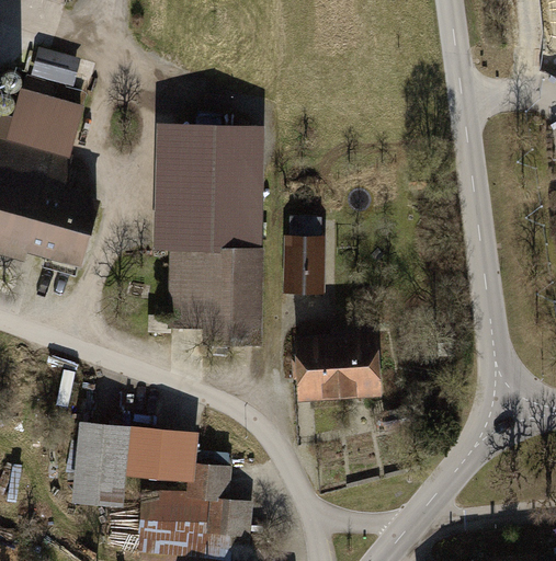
[(56,52),(48,80),(72,87),(80,57),(56,52)]
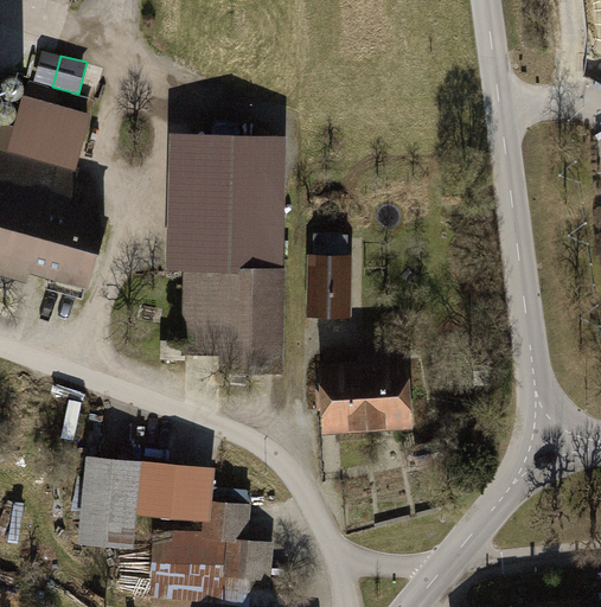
[(65,197),(90,113),(27,95),(11,151),(0,147),(0,266),(33,276),(36,266),(91,282),(113,211),(65,197)]
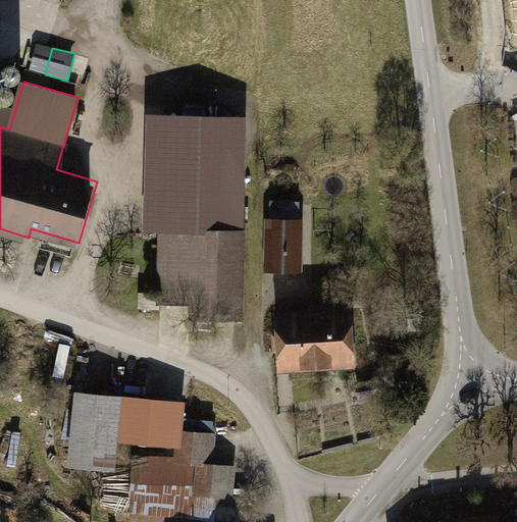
[(242,112),(143,110),(141,224),(240,226),(242,112)]
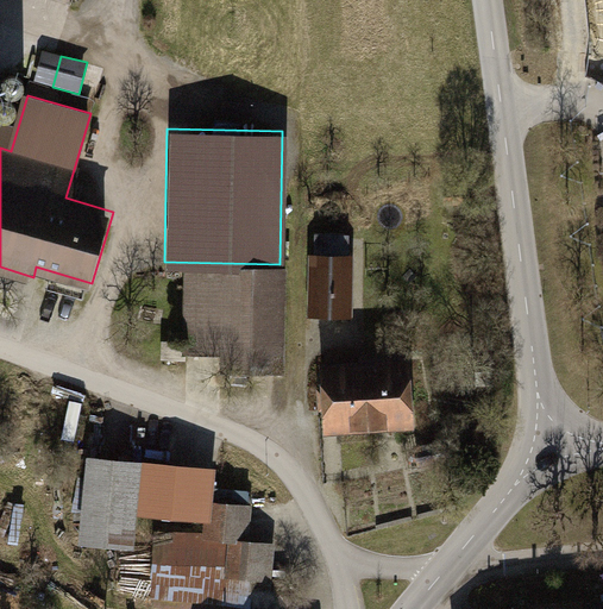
[(352,256),(307,256),(307,316),(351,316),(352,256)]
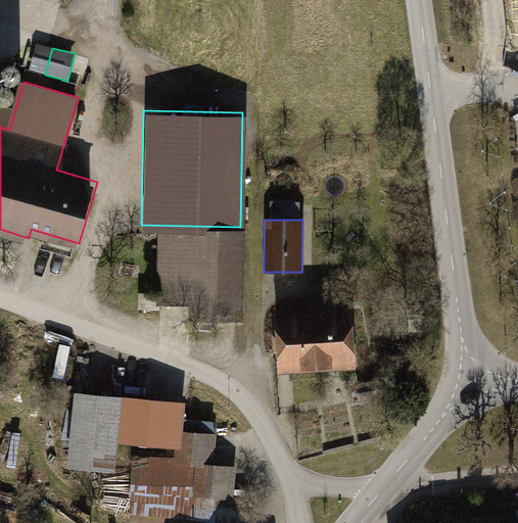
[(246,229),(161,228),(160,317),(246,318),(246,229)]
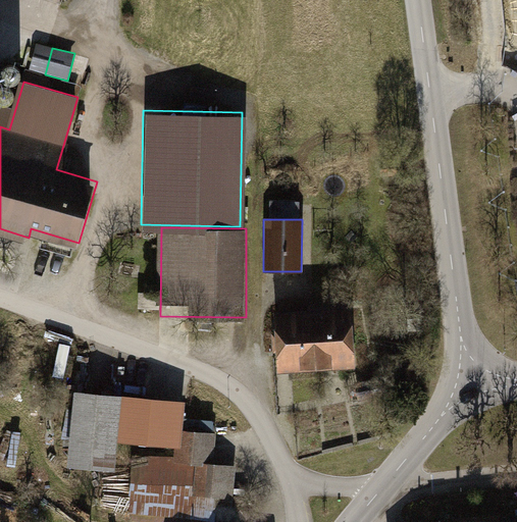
[(356,304),(275,314),(282,376),(364,367),(356,304)]
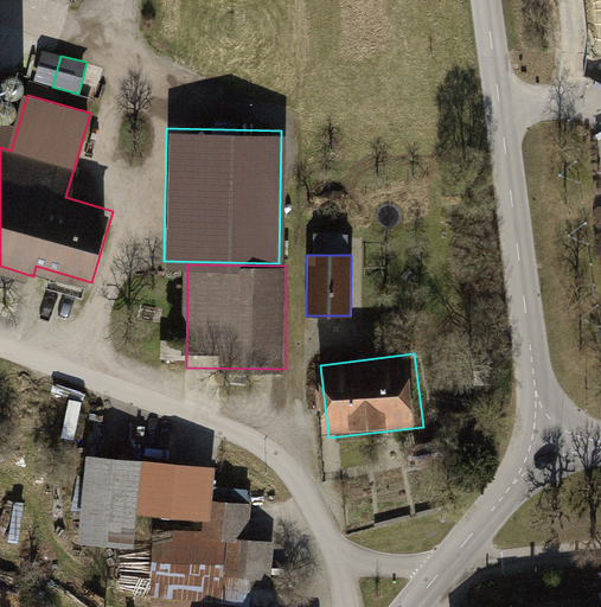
[(147,459),(90,454),(84,545),(140,549),(147,459)]
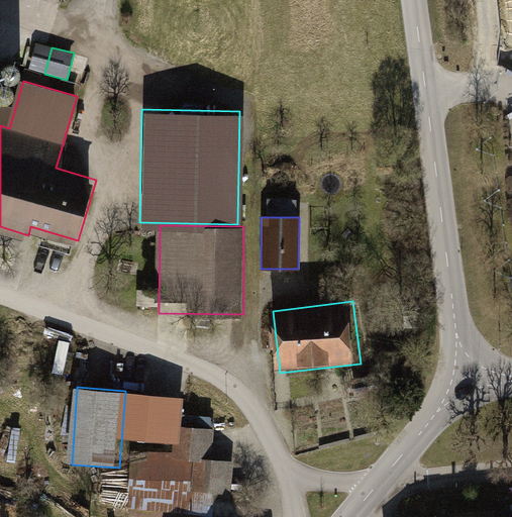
[(182,427),(207,428),(208,418),(183,417),(182,427)]
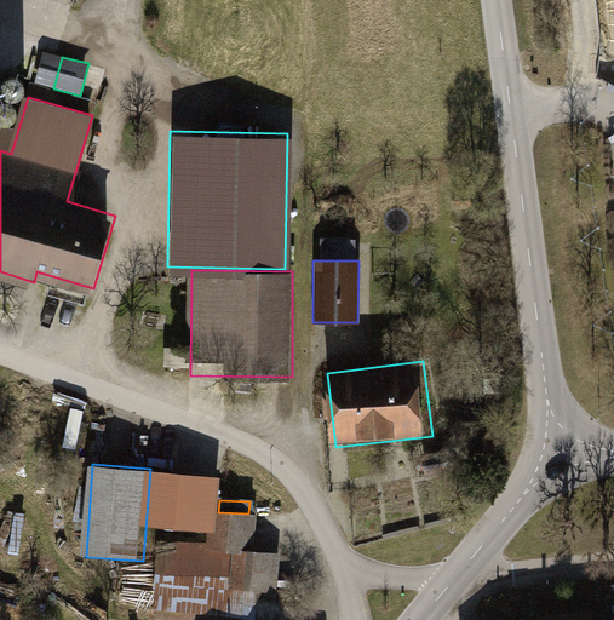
[(256,517),(202,512),(199,544),(160,540),(154,610),(262,619),(274,619),(280,555),(253,552),(256,517)]
